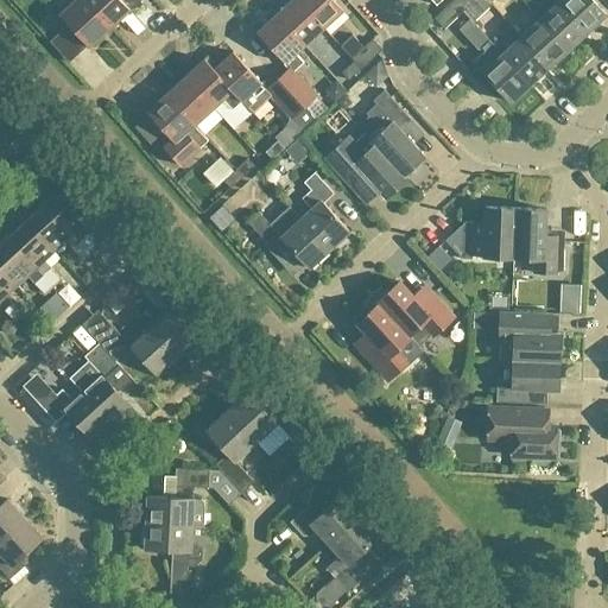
[(81,0),(70,0),(56,14),(88,49),(109,30),(81,0)]
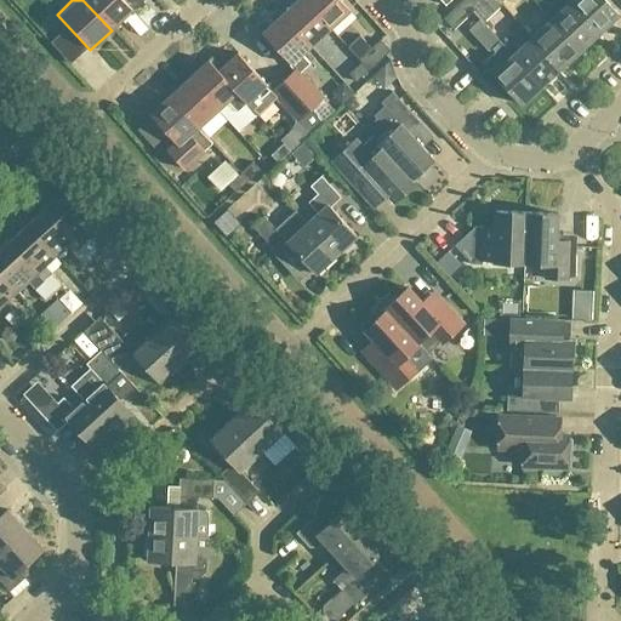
[(119,0),(83,0),(112,30),(131,12),(119,0)]
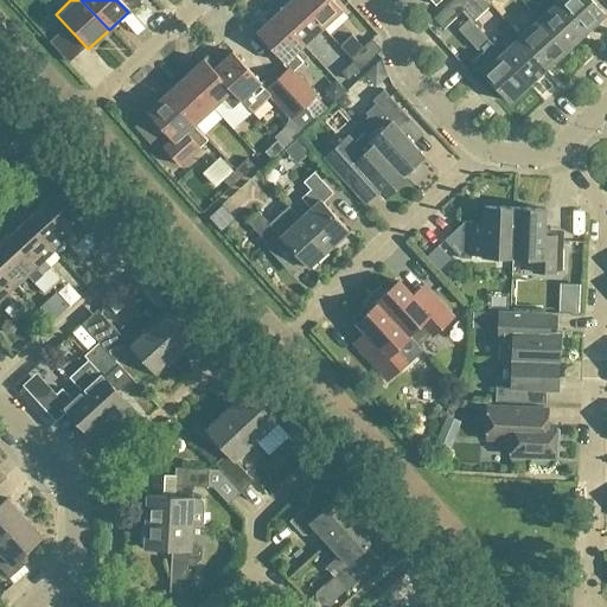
[(116,0),(128,12),(140,0),(116,0)]
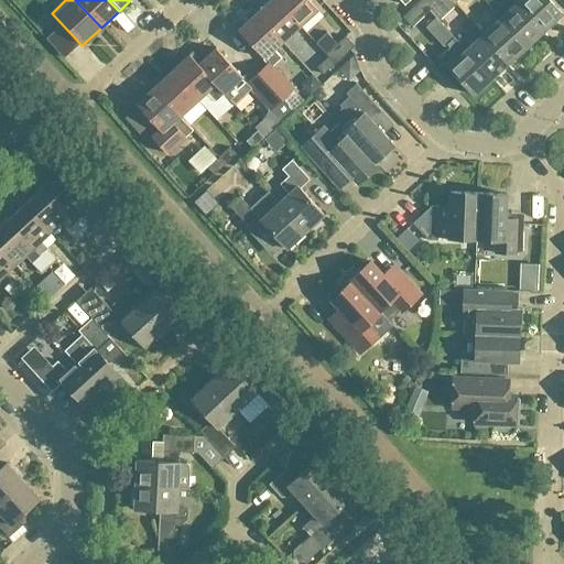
[(272,0),(256,15),(281,44),(299,29),(272,0)]
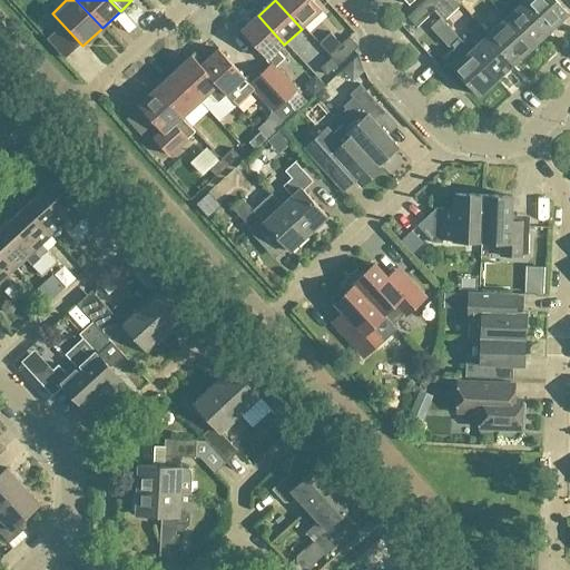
[(275,0),(302,29),(321,12),(308,0),(275,0)]
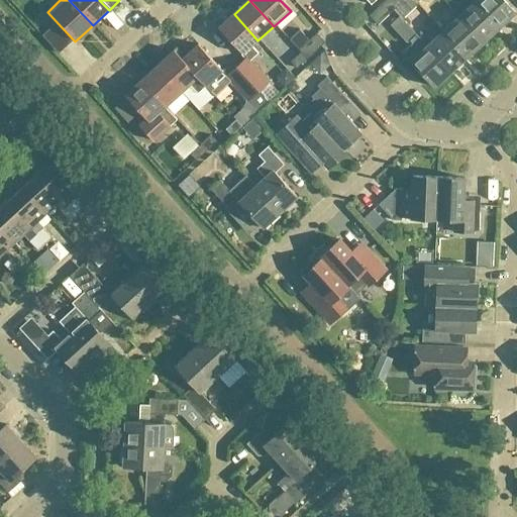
[(387,0),(385,3),(393,12),(401,5),(396,0),(387,0)]
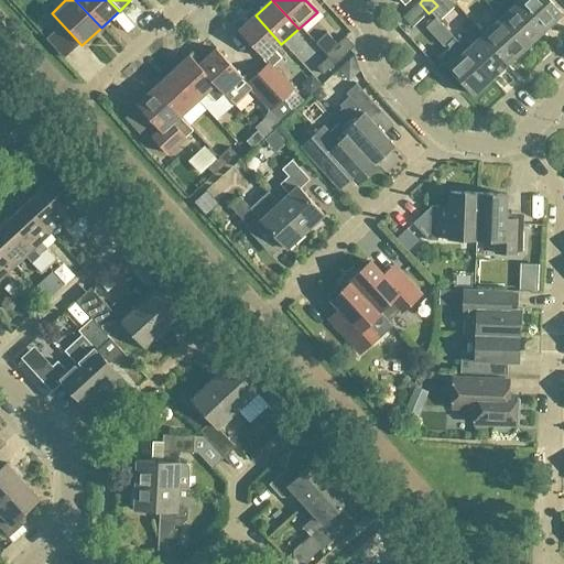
[(500,20),(527,49),(543,33),(518,4),(513,0),(508,0),(506,2),(506,9),(509,12),(500,20)]
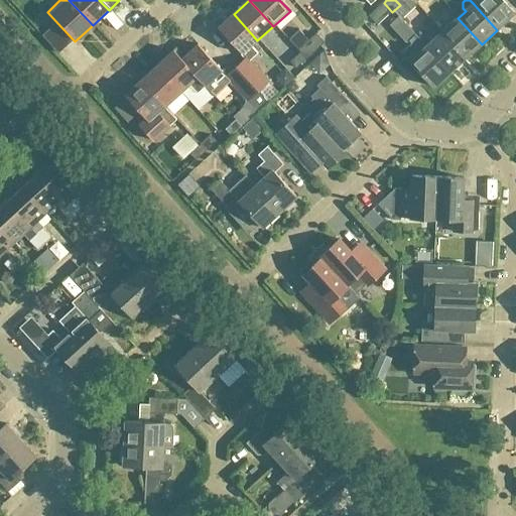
[(470,0),(474,4),(497,30),(514,15),(500,0),(470,0)]
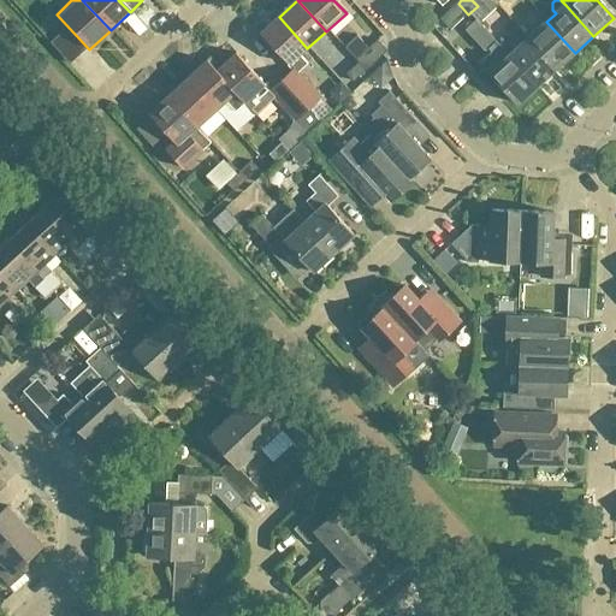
[(468,15),(458,4),(439,22),(449,33),(468,15)]
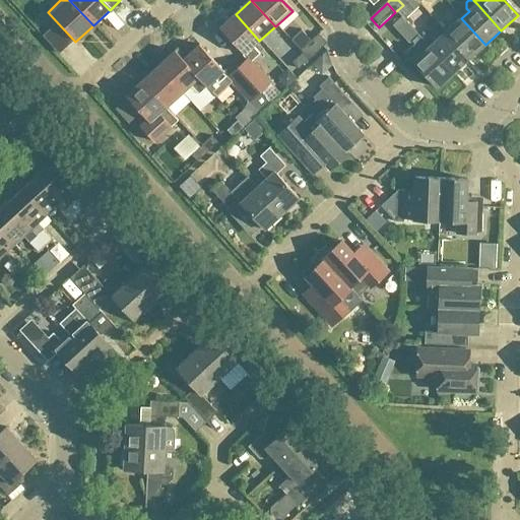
[(252,48),(259,41),(236,14),(218,29),(247,61),(251,63),(259,56),(252,48)]
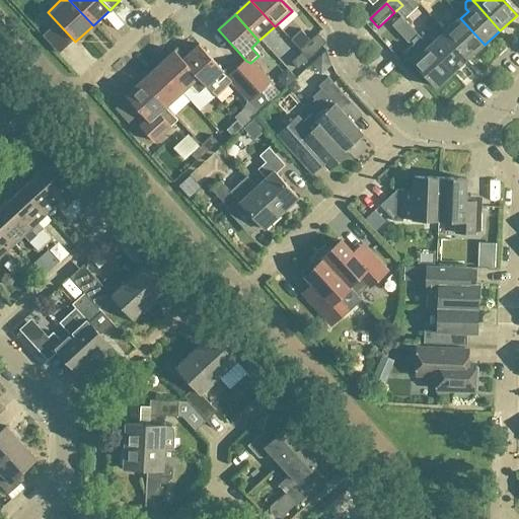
[(485,45),(460,18),(444,33),(468,60),(485,45)]
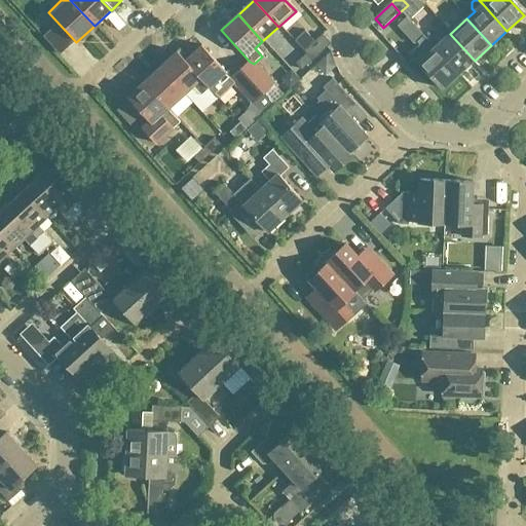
[(442,41),(434,48),(458,75),(475,61),(450,34),(441,25),(434,32),(442,41)]
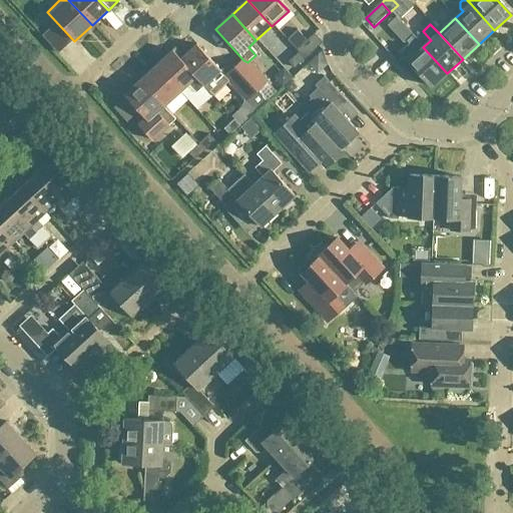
[(286,41),(298,54),(304,60),(322,44),(314,36),(307,43),(297,32),(286,41)]
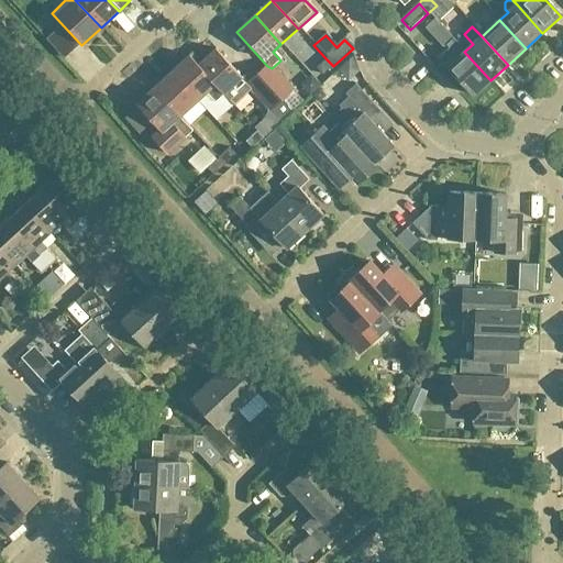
[(490,80),(464,52),(454,42),(448,48),(450,52),(440,62),(472,97),(490,80)]
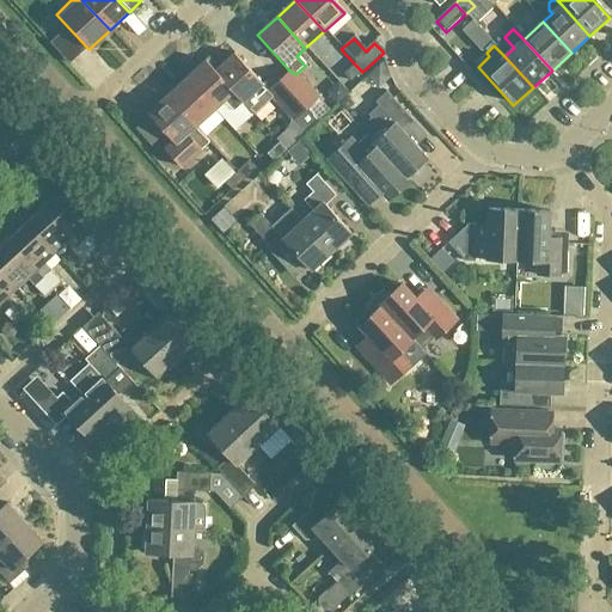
[(232,95),(242,105),(252,116),(271,99),(292,122),(305,110),(280,83),(268,92),(233,55),(214,73),(233,93),(232,95)]
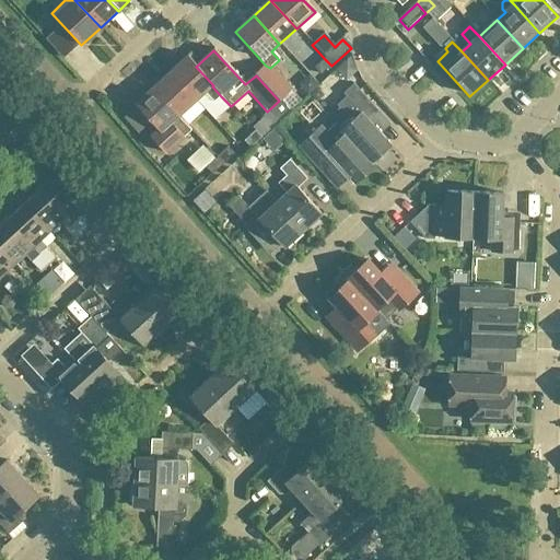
[(196,67),(187,57),(170,73),(196,102),(205,94),(213,103),(221,96),(212,86),(213,85),(196,67)]
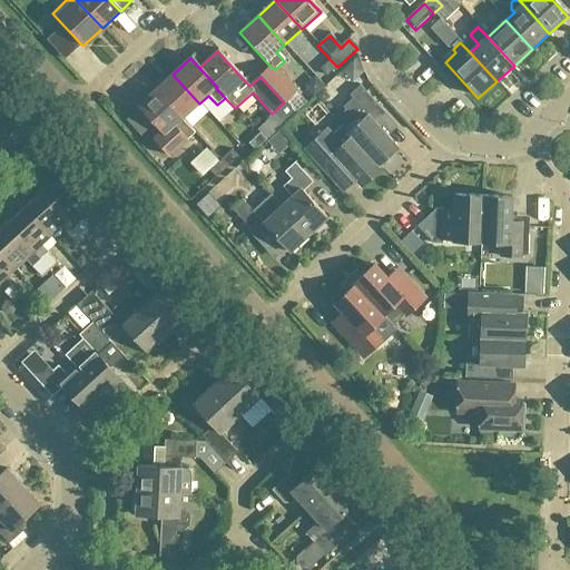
[(326,78),(337,67),(331,60),(320,70),(326,78)]
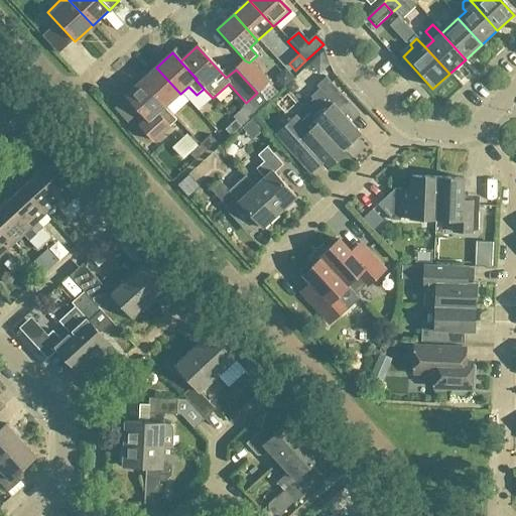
[(245,60),(236,70),(257,93),(268,83),(249,62),(245,60)]
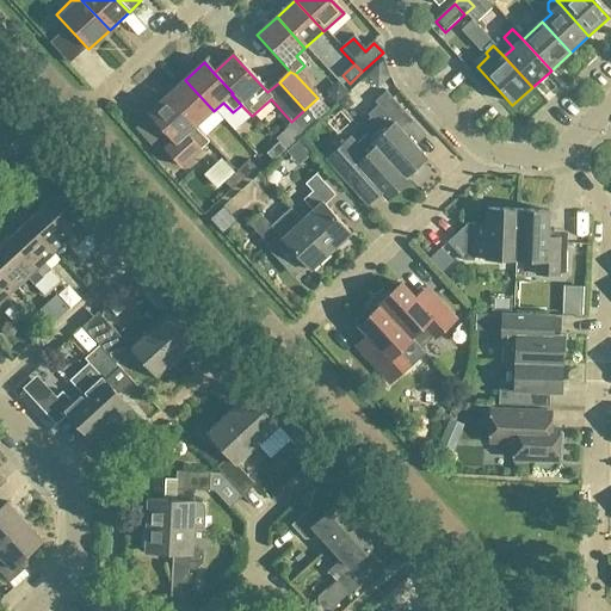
[(166,98),(195,129),(214,111),(185,80),(166,98)]
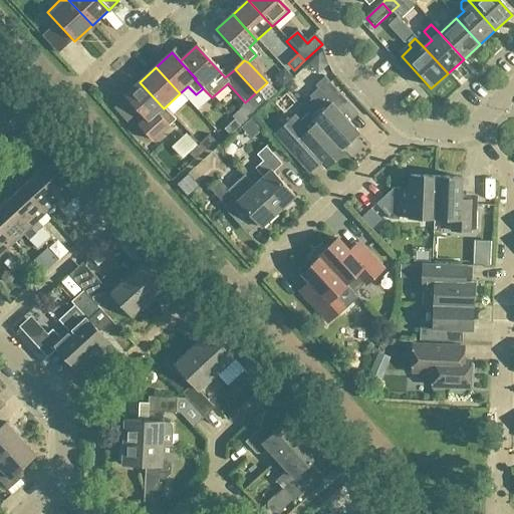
[(312,121),(340,151),(340,150),(357,134),(336,110),(345,102),(324,78),(314,87),(317,90),(308,98),(311,100),(301,109),(308,116),(312,121)]
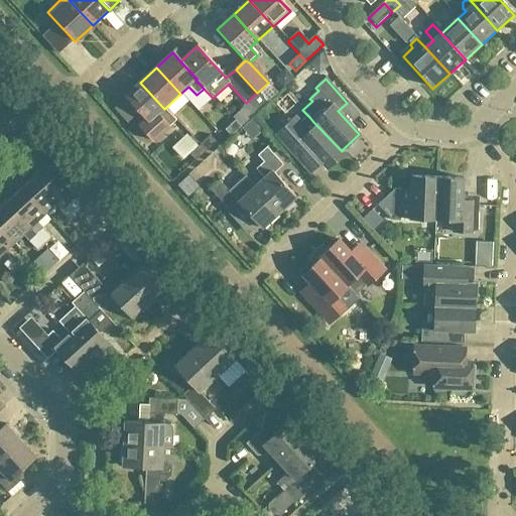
[(307,100),(314,90),(303,82),(296,92),(307,100)]
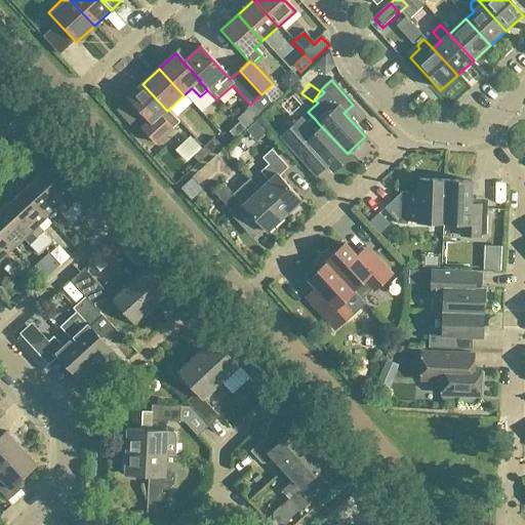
[(140,129),(155,145),(178,123),(167,111),(143,84),(126,99),(148,122),(140,129)]
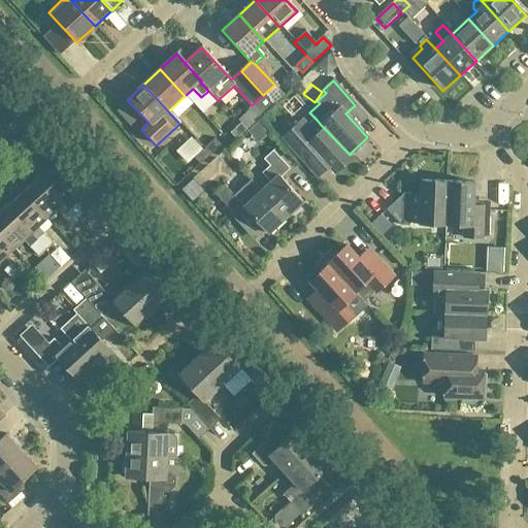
[(328,168),(334,174),(353,157),(350,154),(350,155),(321,125),(317,120),(308,128),(302,121),(281,139),(317,178),(328,168)]
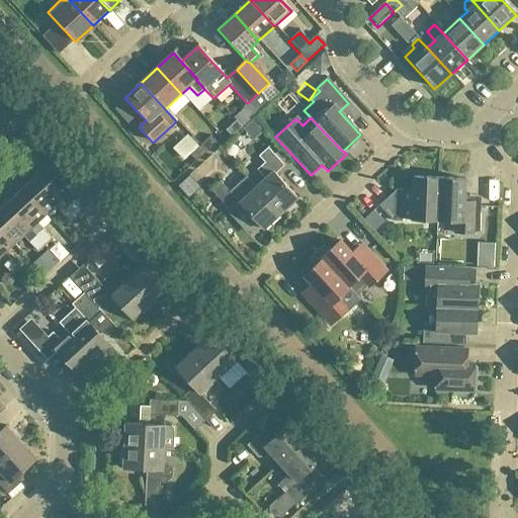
[(236,122),(226,132),(232,139),(242,128),(236,122)]
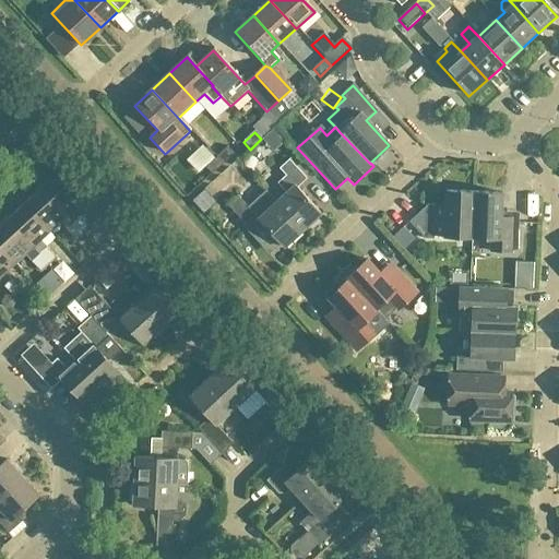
[(215,158),(222,166),(234,155),(227,149),(215,158)]
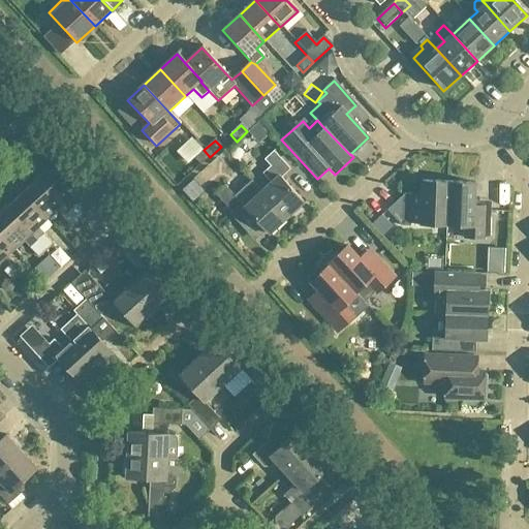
[(210,157),(204,150),(193,160),(199,166),(210,157)]
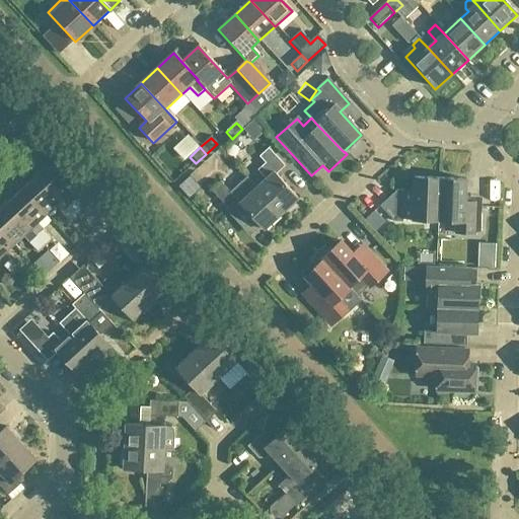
[(265,180),(255,189),(280,215),(297,200),(276,175),(284,167),(268,149),(258,158),(265,164),(256,171),(265,180)]
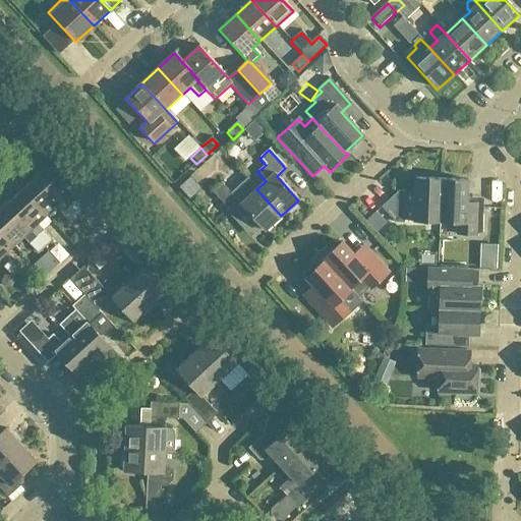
[(39,176),(62,203),(79,187),(55,161),(39,176)]
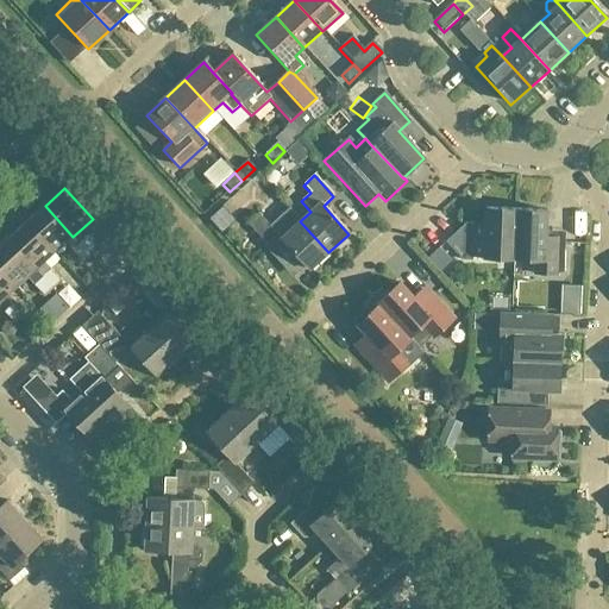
[(26,224),(54,255),(73,237),(45,206),(26,224)]
